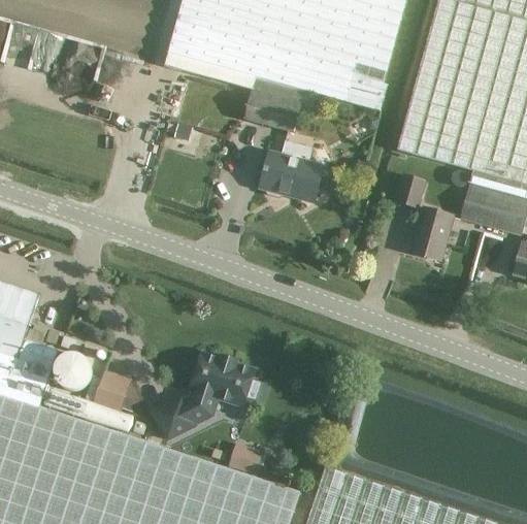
[(243,117),(293,131),(299,107),(310,110),(315,93),(379,111),(409,0),(182,0),(164,64),(252,89),(243,117)]
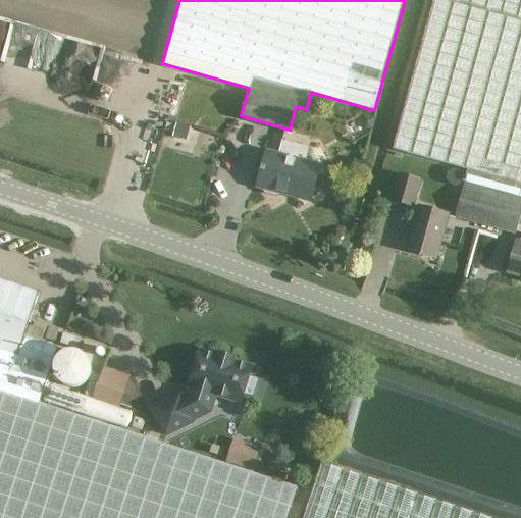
[(434,0),(395,147),(468,167),(464,180),(520,196),(520,0),(434,0)]
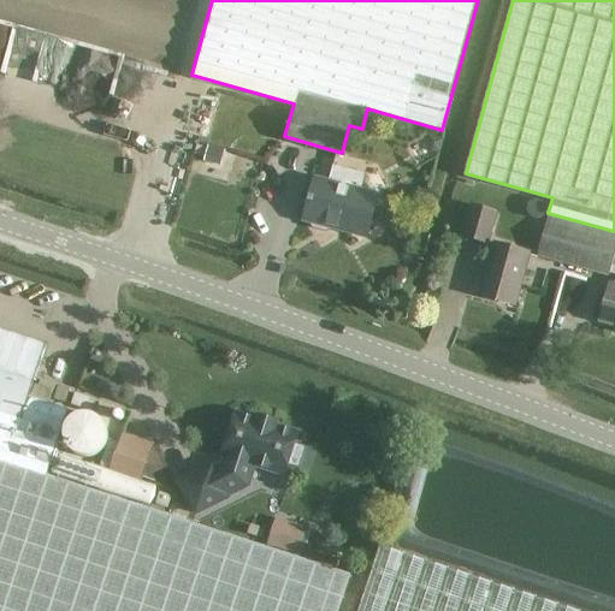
[(294,104),(191,75),(141,59),(131,95),(238,125),(231,148),(266,158),(273,134),(284,136),(294,104)]
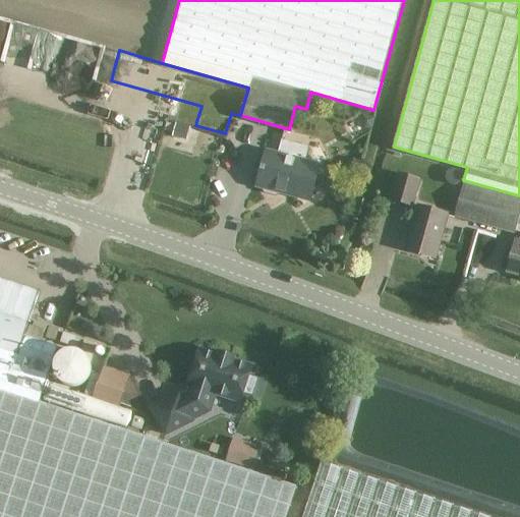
[(279,189),(309,196),(319,162),(304,159),(308,142),(281,134),(277,151),(266,149),(256,183),(261,184),(263,190),(275,193),(279,189)]
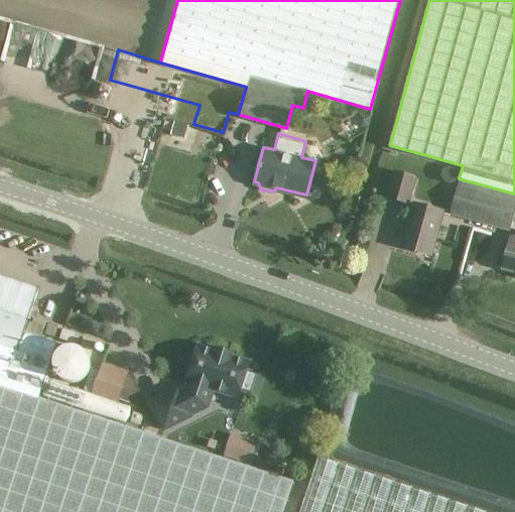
[(392,166),(385,196),(409,202),(416,172),(392,166)]
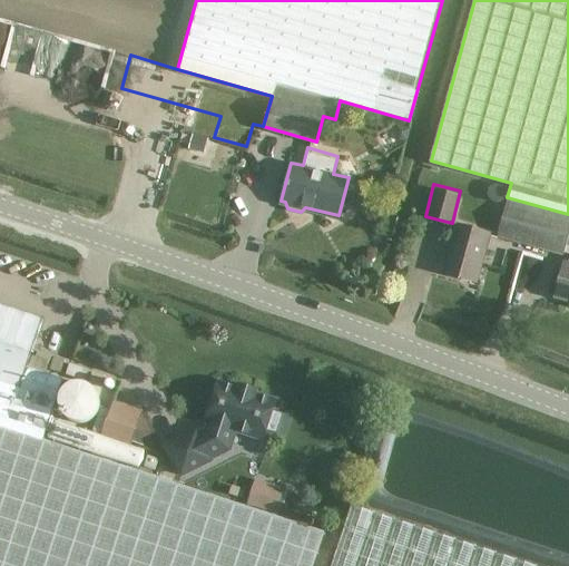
[(506,203),(496,235),(562,254),(563,251),(568,251),(567,262),(563,261),(555,294),(568,298),(568,214),(507,197),(506,203)]
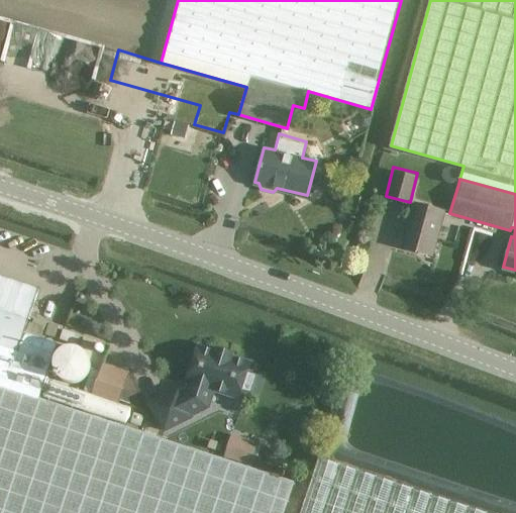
[(403,244),(430,252),(442,210),(415,202),(403,244)]
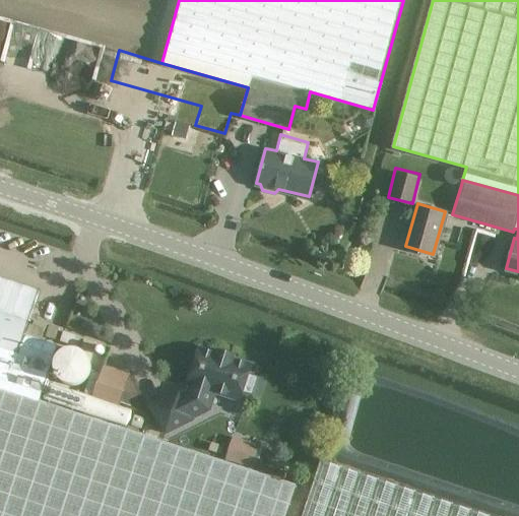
[(0,515),(284,515),(296,484),(39,399),(42,389),(44,390),(60,345),(23,333),(39,288),(0,275),(0,515)]
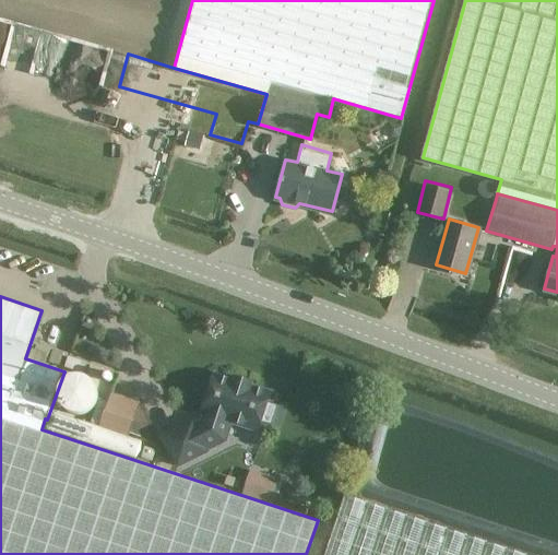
[(163,435),(178,464),(206,449),(203,443),(218,435),(224,417),(258,428),(261,418),(271,422),(276,404),(266,401),(270,390),(249,384),(250,381),(236,377),(235,379),(214,373),(202,411),(203,420),(194,425),(192,421),(163,435)]
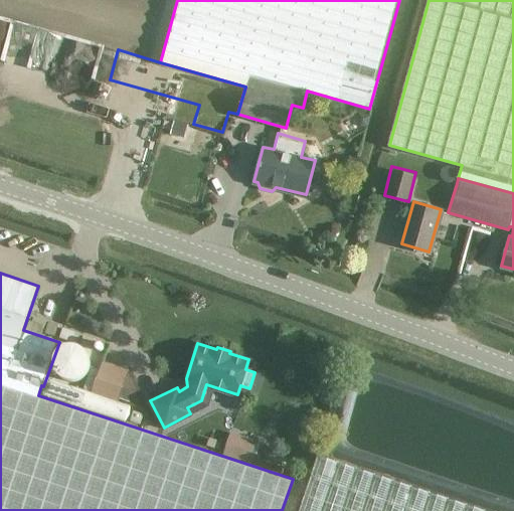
[(100,357),(88,387),(116,398),(128,368),(100,357)]
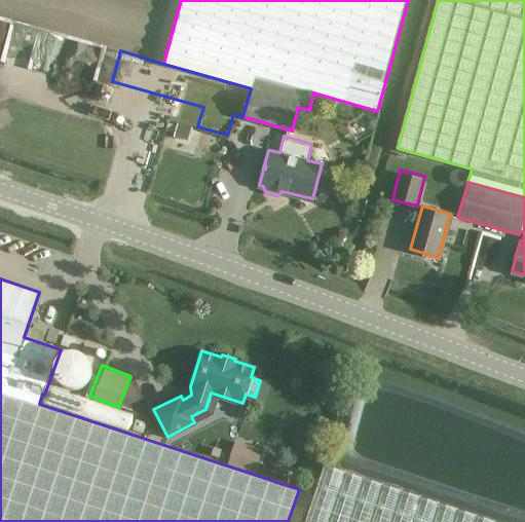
[(132,427),(142,432),(145,421),(135,418),(132,427)]
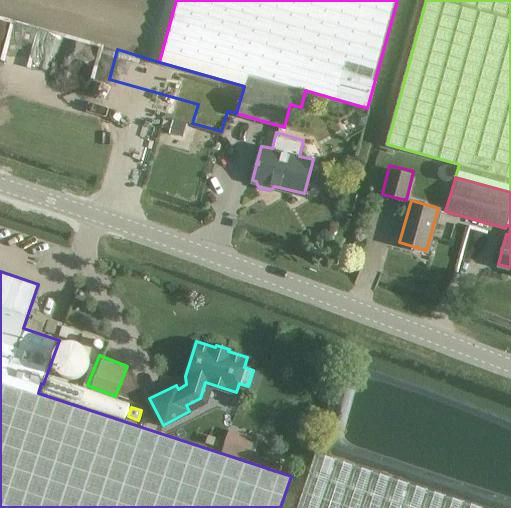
[(249,454),(254,435),(234,429),(228,448),(249,454)]
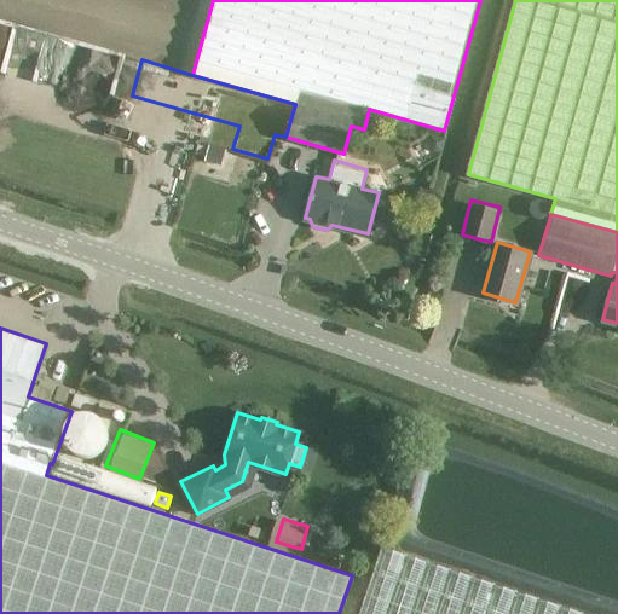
[(354,613),(599,613),(379,542),(354,613)]
